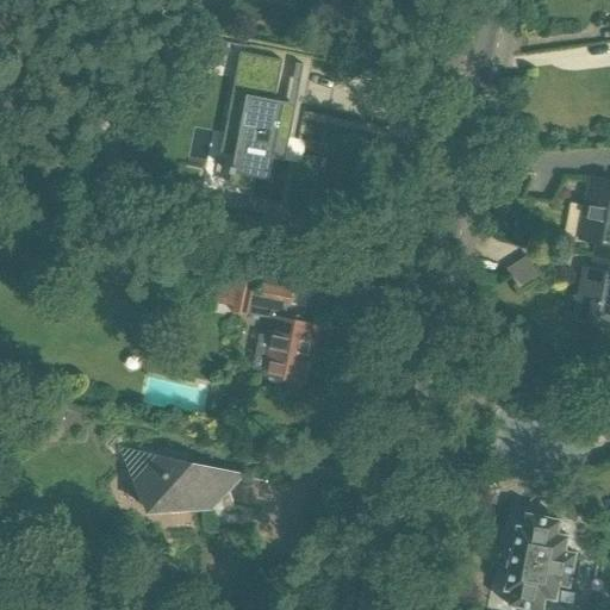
[(240,51),(236,68),(279,76),(282,60),(240,51)]
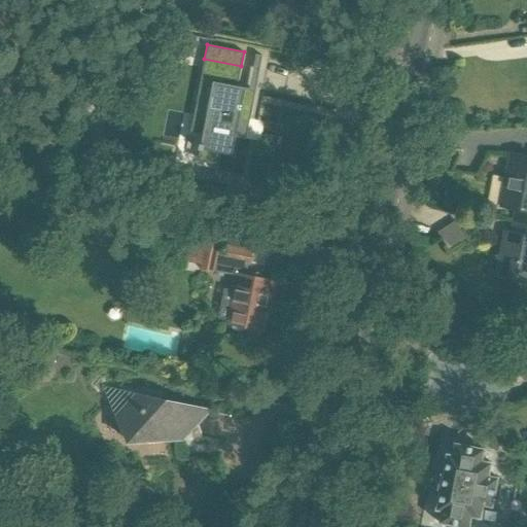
[(248,119),(253,90),(201,79),(194,114),(206,116),(201,144),(200,144),(199,150),(200,150),(198,162),(219,166),(221,153),(233,155),(240,117),(248,119)]
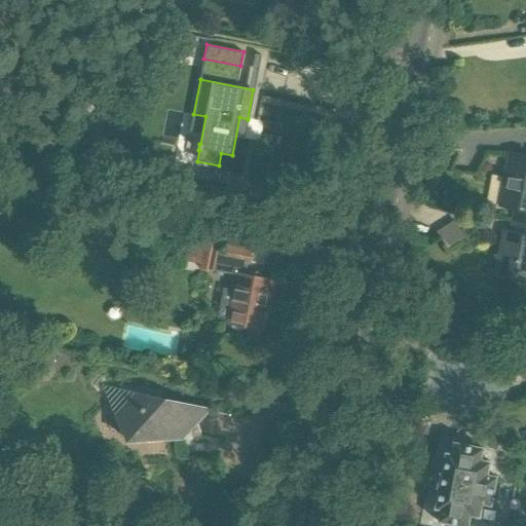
[(525,156),(511,153),(499,207),(516,210),(511,233),(504,232),(495,277),(525,283),(525,156)]
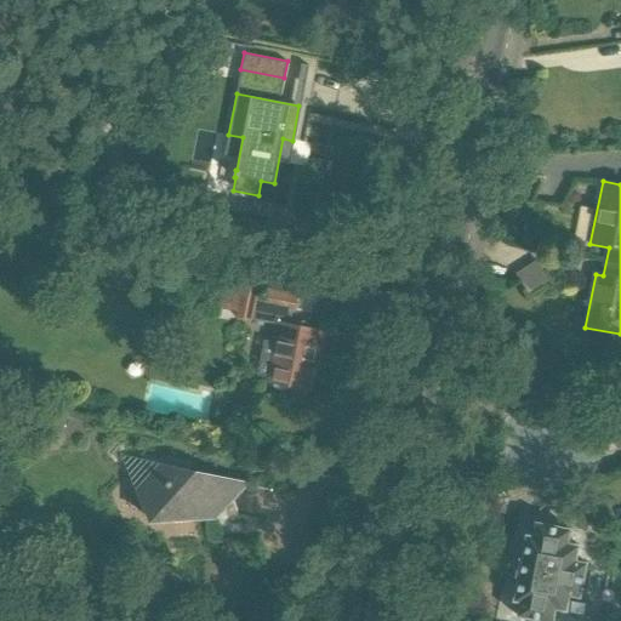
[(243,286),(237,318),(251,320),(251,319),(277,324),(275,326),(273,341),(275,341),(277,342),(271,372),(268,383),(273,383),(274,388),(285,391),(289,387),(308,391),(311,379),(313,368),(314,369),(317,369),(318,365),(324,332),(317,331),(289,325),(290,317),(291,312),(294,313),(297,296),(285,294),(267,290),(266,292),(266,294),(258,292),(258,290),(243,286)]
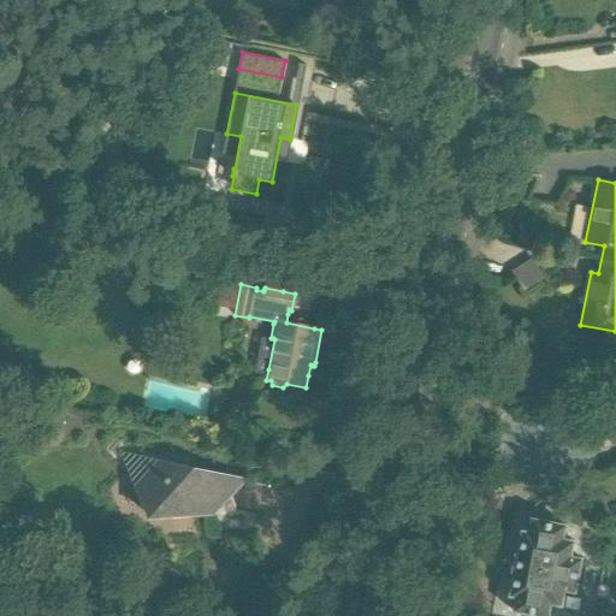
[(229,421),(234,406),(221,403),(218,418),(229,421)]
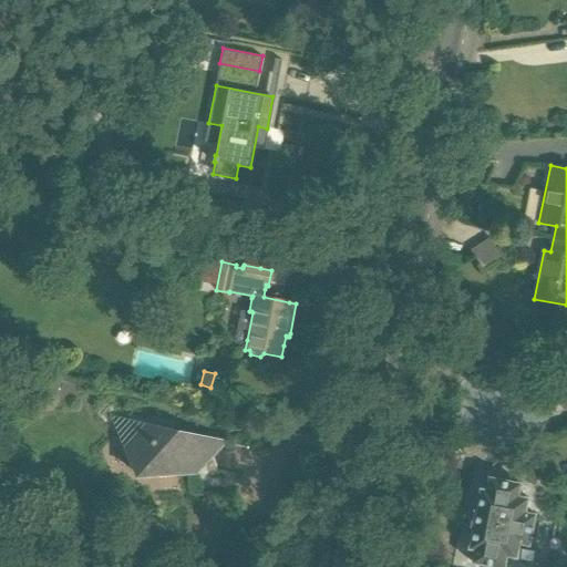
[(140,475),(199,471),(226,443),(146,426),(127,447),(140,475)]
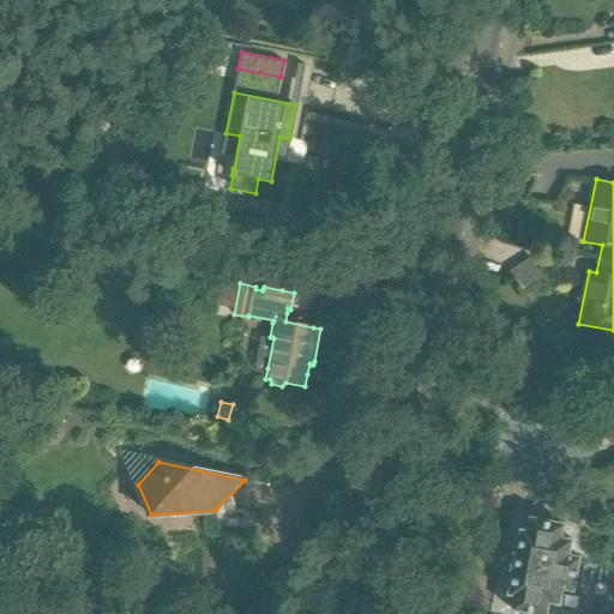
[(530,517),(527,530),(523,530),(523,529),(521,529),(519,531),(521,531),(516,553),(513,553),(511,570),(513,571),(509,591),(507,595),(511,595),(515,595),(512,609),(535,613),(546,613),(549,602),(558,603),(558,605),(560,605),(561,602),(560,602),(563,589),(573,591),(575,585),(579,585),(583,564),(579,563),(581,557),(570,554),(572,542),(573,539),(570,539),(561,537),(564,523),(530,517)]
